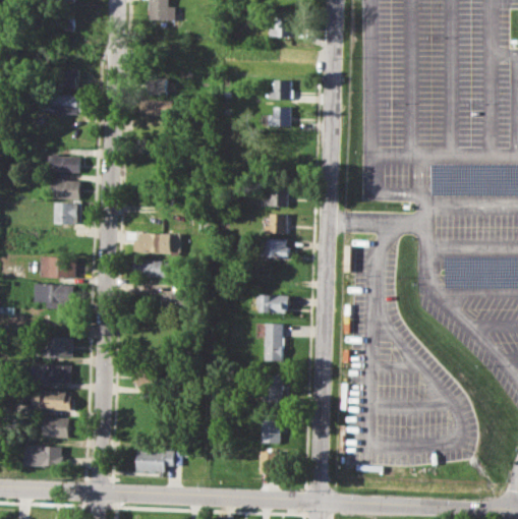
[(148,0),(167,0),(167,7),(175,7),(174,21),(148,20),(148,0)]
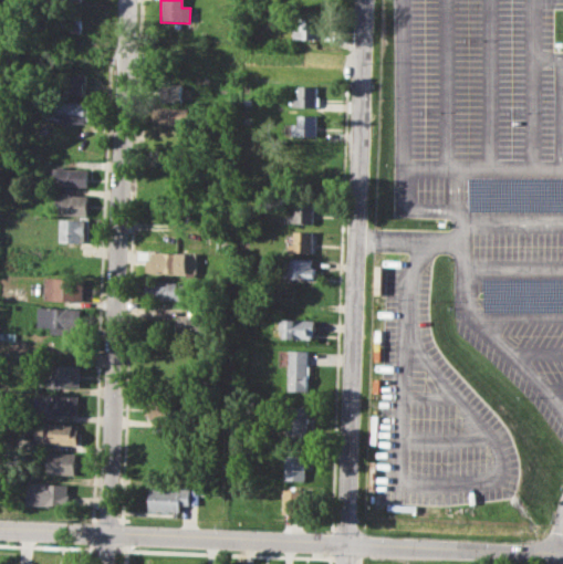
[(56,17),(79,17),(79,35),(66,34),(68,29),(55,29),(56,17)]
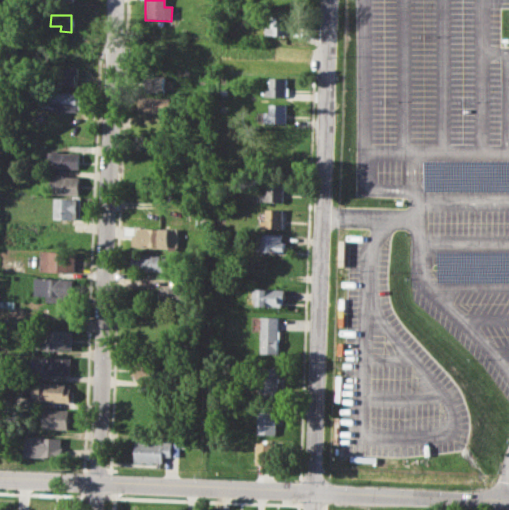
[(265,29),(270,29),(271,16),(289,17),(288,37),(264,35),(265,29)]
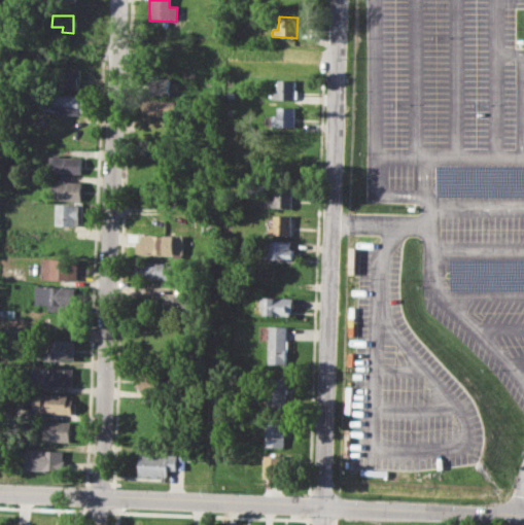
[(41,73),(67,73),(67,70),(78,70),(77,91),(41,90),(41,73)]
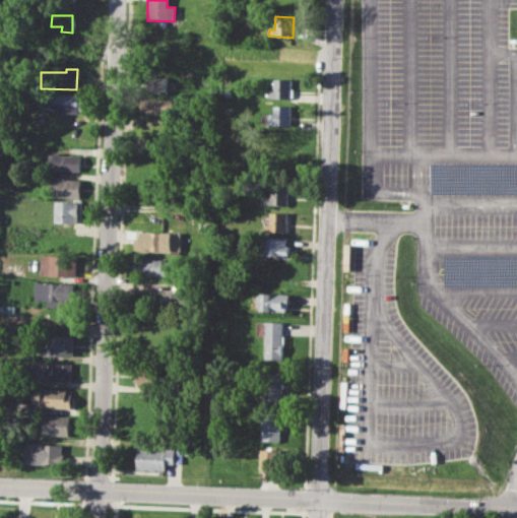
[(139,77),(167,78),(166,95),(139,94),(139,77)]
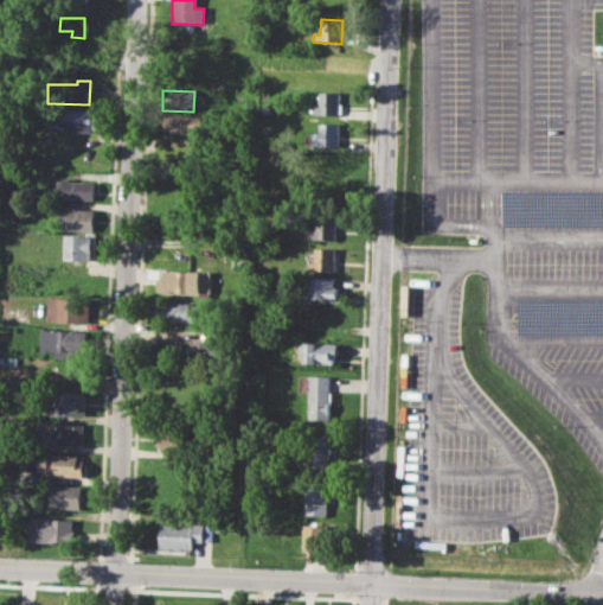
[(319,94),(339,94),(339,118),(310,116),(312,107),(318,107),(319,94)]
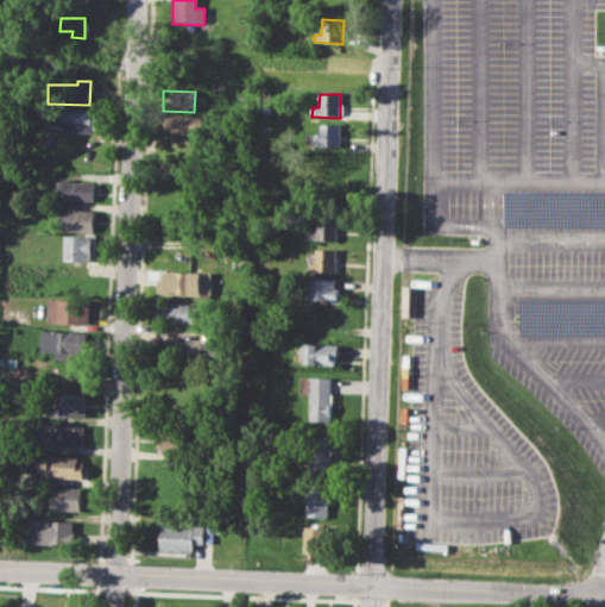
[(44,110),(102,112),(101,126),(94,126),(94,131),(88,131),(87,135),(58,133),(58,130),(44,129),(44,110)]
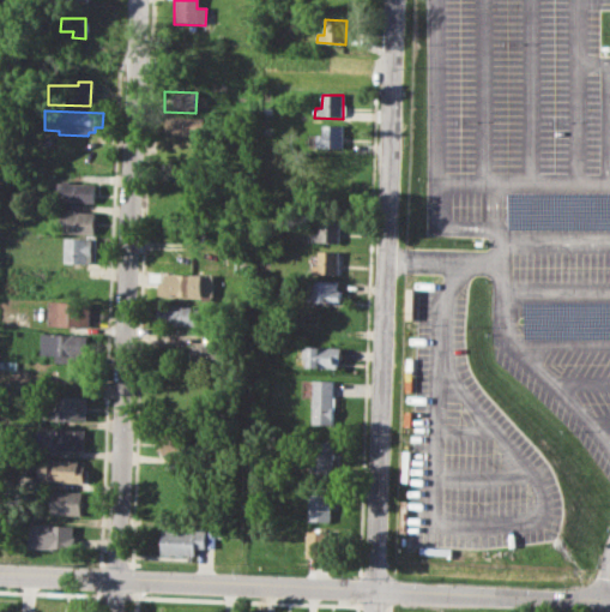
[(164,118),(206,119),(206,139),(163,137),(164,118)]
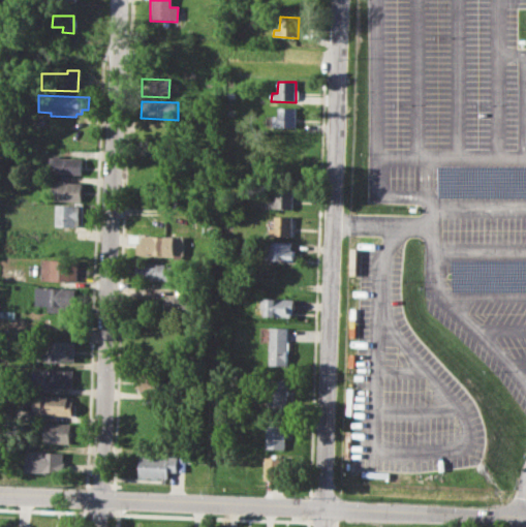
[(278,109),(294,109),(294,128),(273,128),(273,117),(277,117),(278,109)]
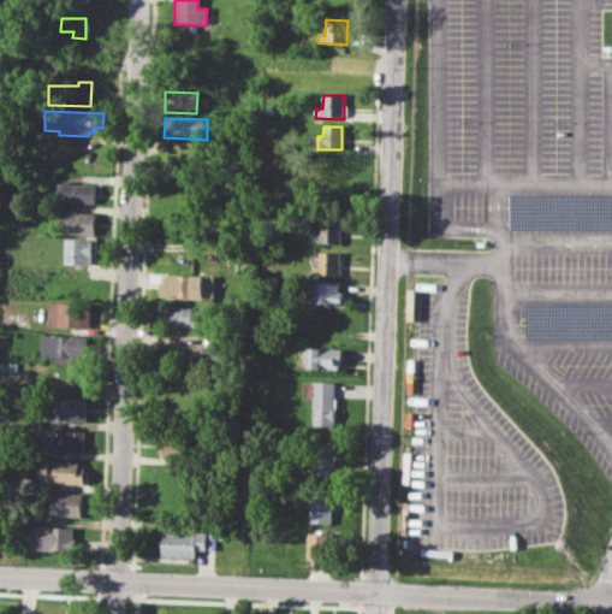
[(55,184),(93,186),(91,206),(54,205),(55,184)]
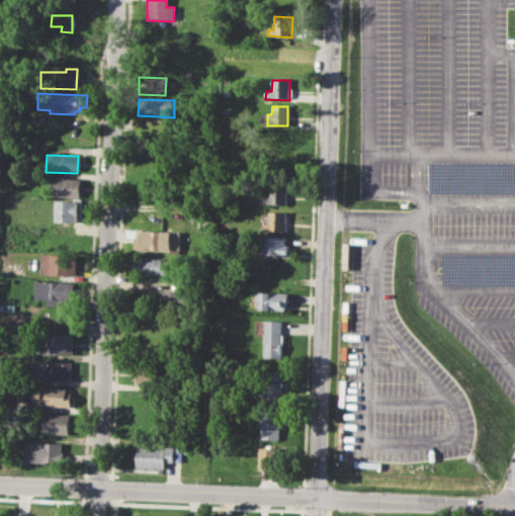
[(426,164),(514,163),(514,194),(426,194),(426,164)]
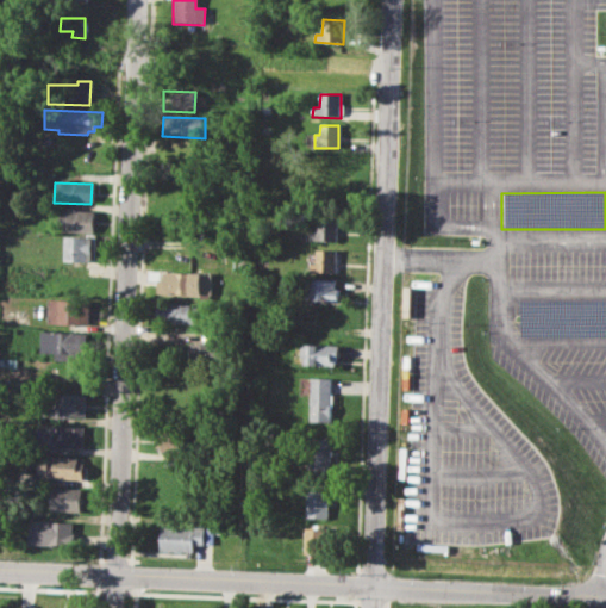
[(58,212),(92,213),(92,235),(58,233),(58,212)]
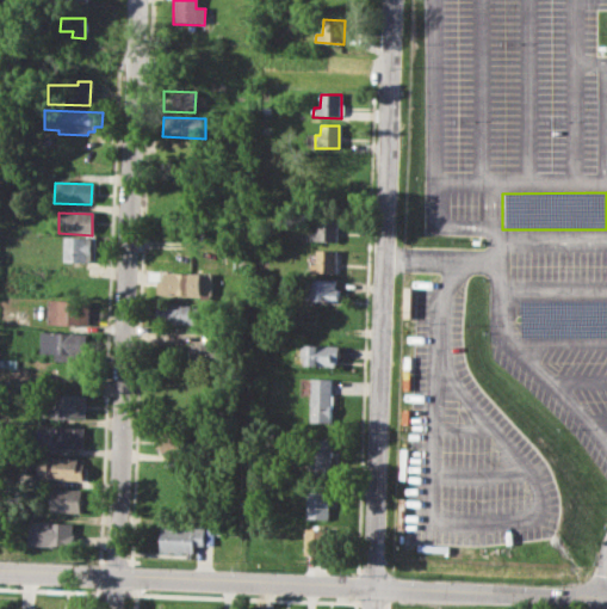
[(315,219),(336,220),(335,243),(315,243),(315,219)]
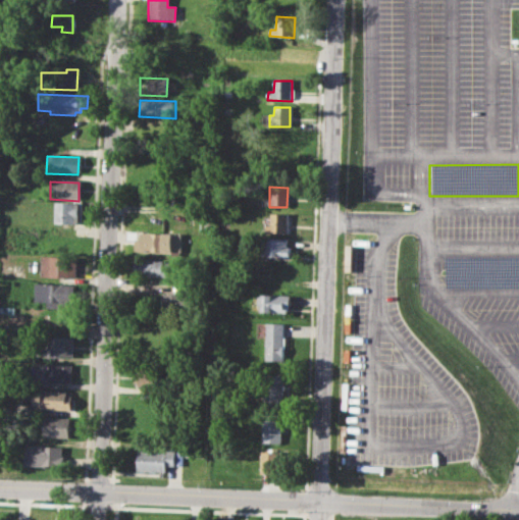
[(50,202),(73,203),(73,208),(76,209),(76,217),(71,217),(71,226),(49,225),(50,202)]
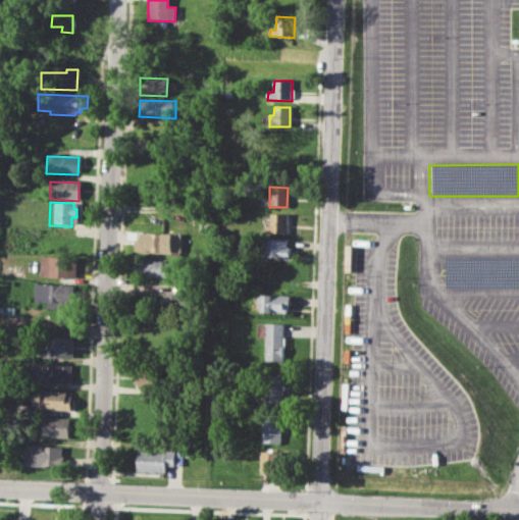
[(196,215),(207,215),(207,231),(196,231),(196,215)]
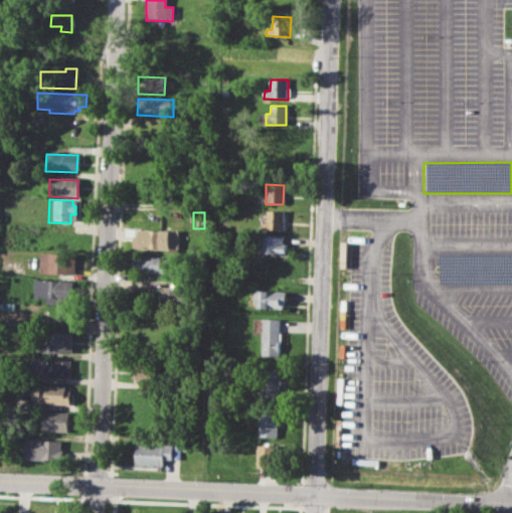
[(267,212),(281,213),(281,231),(260,231),(260,221),(266,222),(267,212)]
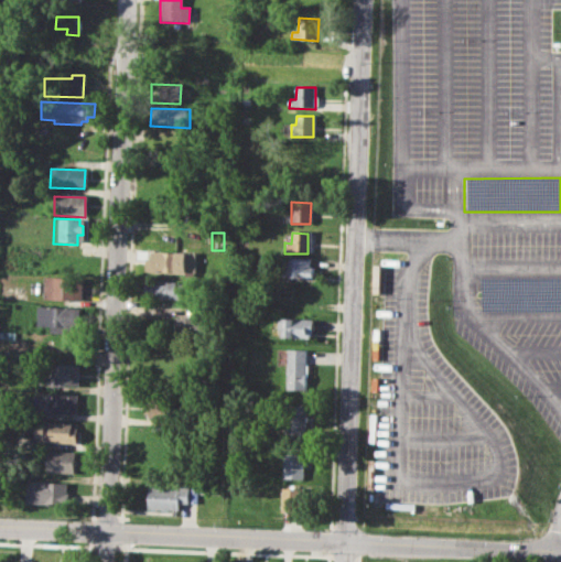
[(196,254),(195,276),(146,274),(146,261),(135,261),(136,252),(196,254)]
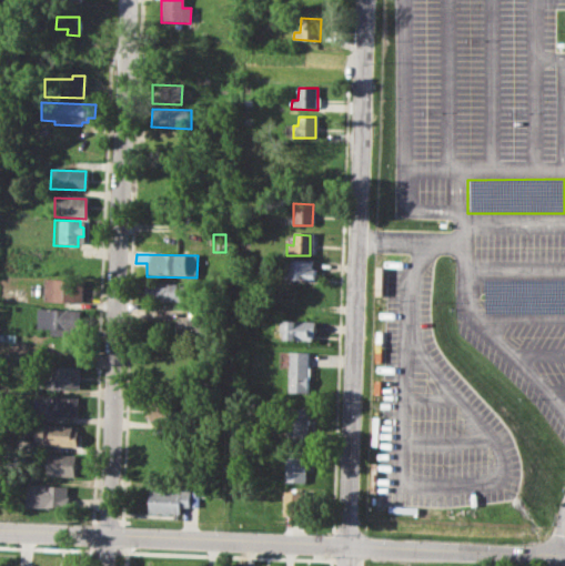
[(283,261),(310,261),(309,271),(314,271),(314,282),(283,281),(283,261)]
